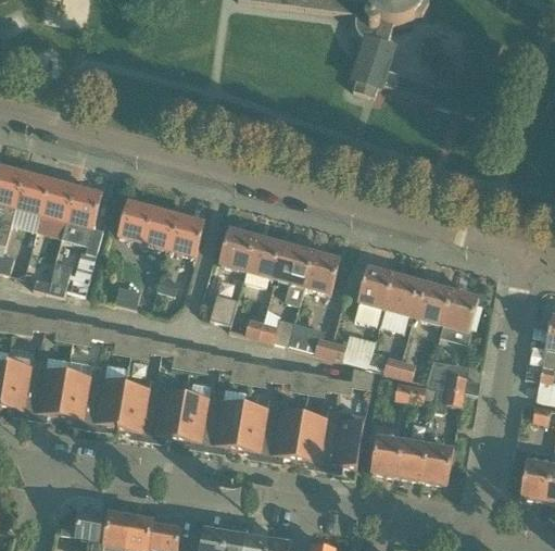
[(380,85),(408,94),(432,102),(438,87),(385,71),(393,46),(386,44),(392,25),(404,24),(414,17),(420,20),(428,8),(424,1),(424,0),(246,0),(355,14),(354,24),(357,33),(365,38),(352,78),(355,79),(352,90),(373,97),(377,87),(379,87),(380,85)]
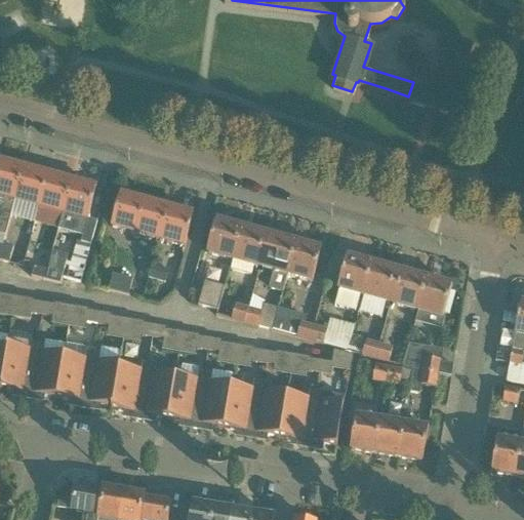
[(433,107),(447,111),(452,113),(462,82),(457,81),(470,41),(443,30),(437,44),(448,48),(446,54),(435,51),(428,72),(417,69),(413,82),(408,96),(408,98),(428,105),(429,103),(433,104),(433,107)]
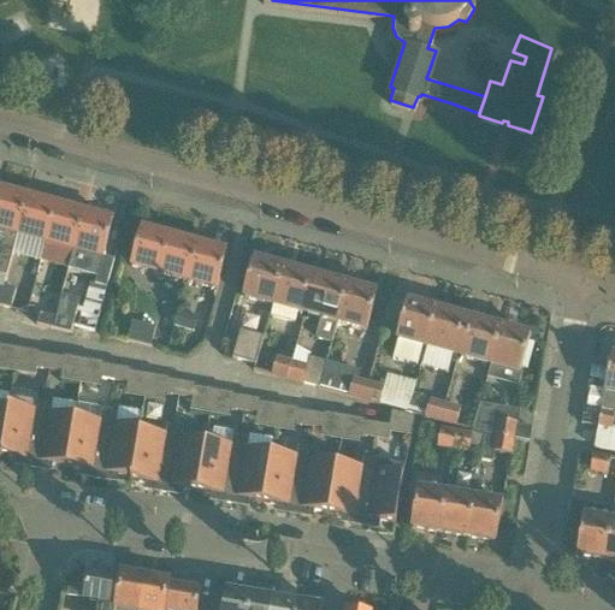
[(112,217),(0,185),(0,225),(5,227),(3,236),(0,237),(0,270),(5,272),(17,231),(72,246),(67,265),(95,272),(94,280),(105,283),(113,255),(102,253),(112,217)]
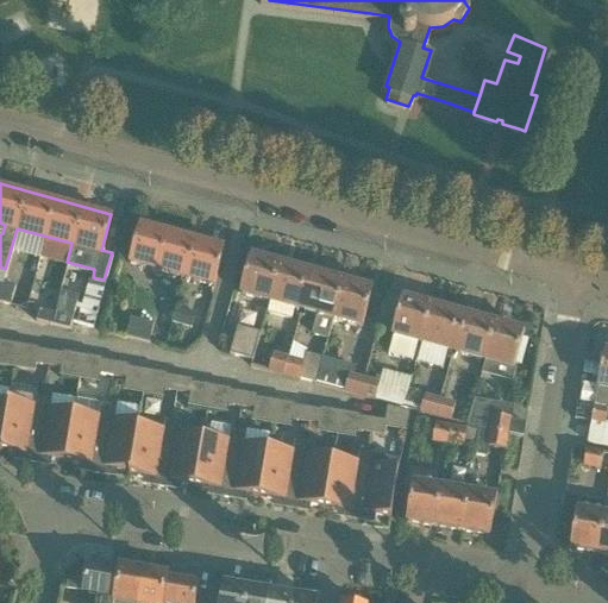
[(213,282),(223,245),(138,221),(127,258),(213,282)]
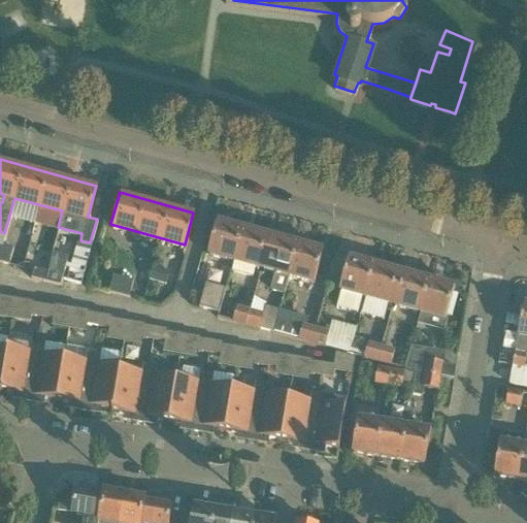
[(207,251),(233,258),(241,226),(216,219),(207,251)]
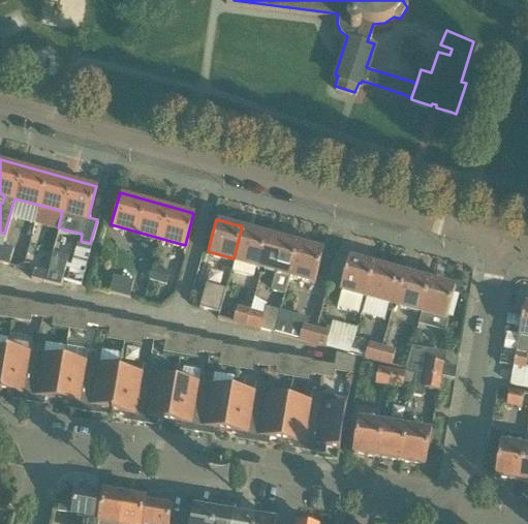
[(234,258),(231,267),(252,273),(254,264),(260,266),(270,234),(242,226),(234,258)]
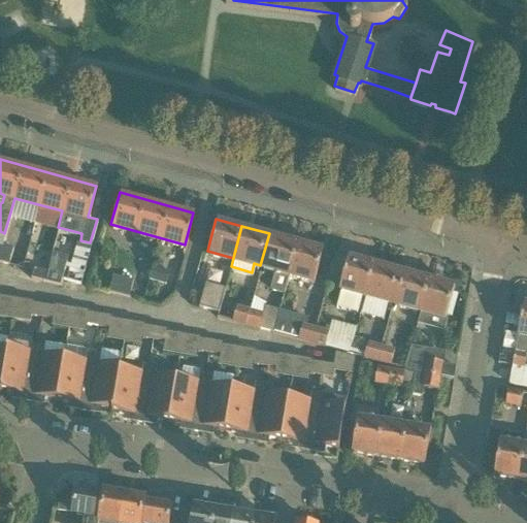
[(296,240),(269,233),(260,265),(273,269),(269,286),(283,290),(288,272),(296,240)]
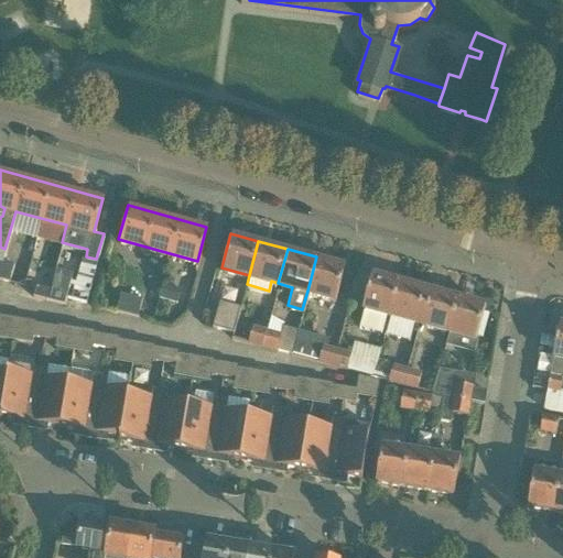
[(344,264),(316,256),(307,291),(334,298),(344,264)]
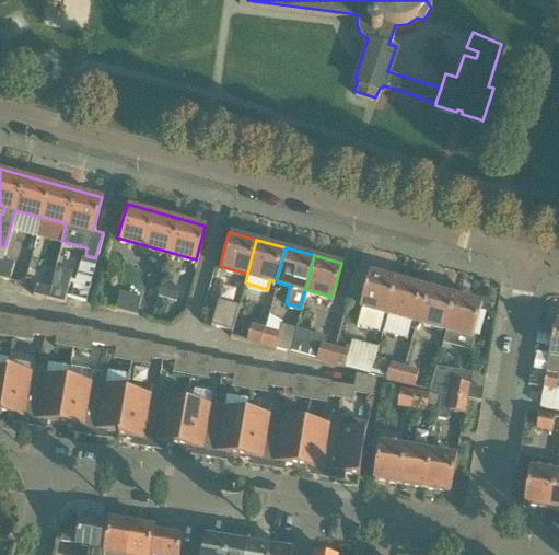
[(0,274),(8,277),(9,275),(13,259),(2,256),(0,265),(0,274)]
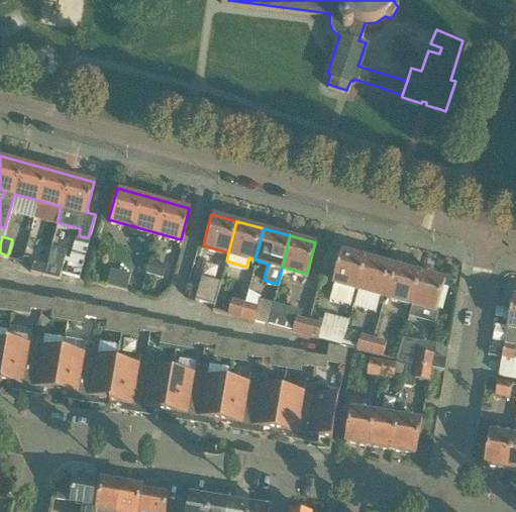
[(45,262),(43,272),(59,276),(61,269),(66,246),(50,242),(45,262)]
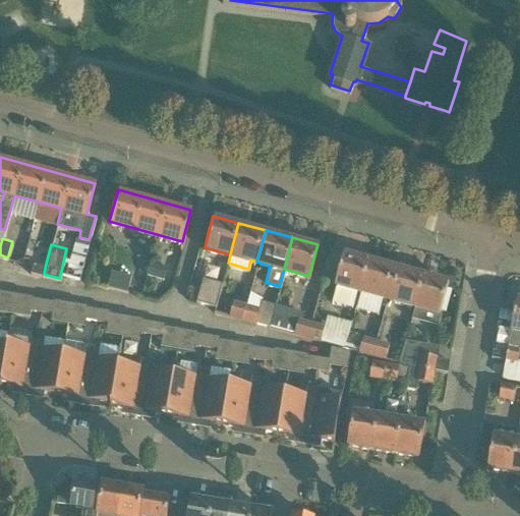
[(335,283),(336,283),(331,298),(352,304),(352,301),(356,289),(359,290),(367,259),(343,251),(335,283)]
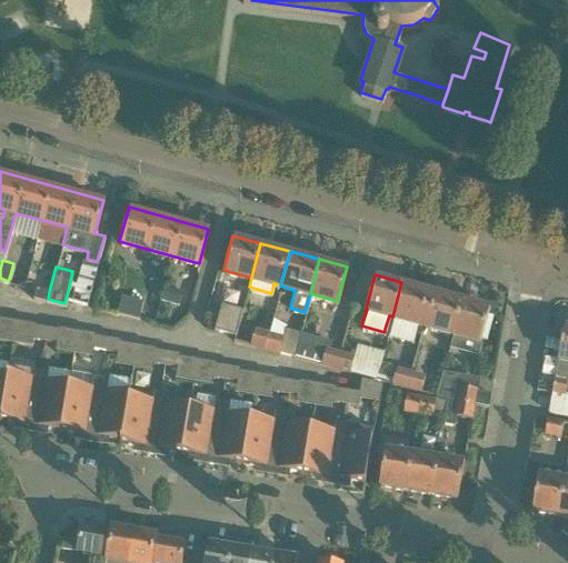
[(181,288),(162,282),(158,297),(177,302),(181,288)]
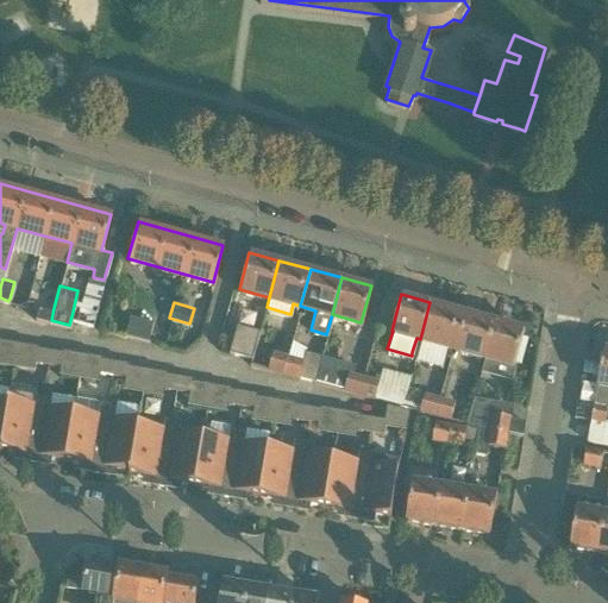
[(462,311),(432,302),(430,302),(420,339),(452,347),(462,311)]
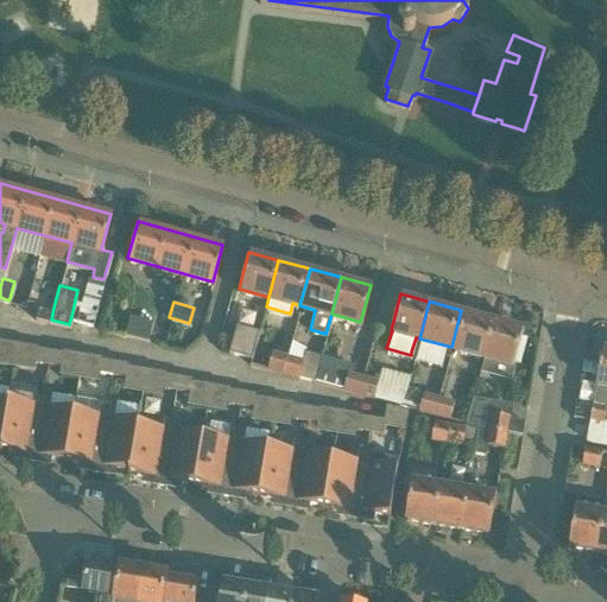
[(51,319),(54,308),(38,304),(36,316),(51,319)]
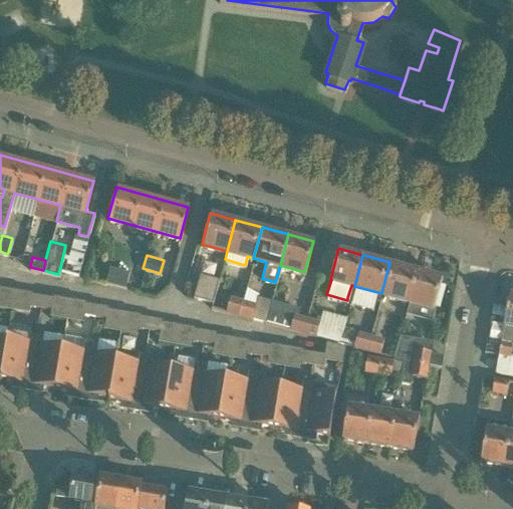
[(381,293),(409,300),(417,270),(390,262),(381,293)]
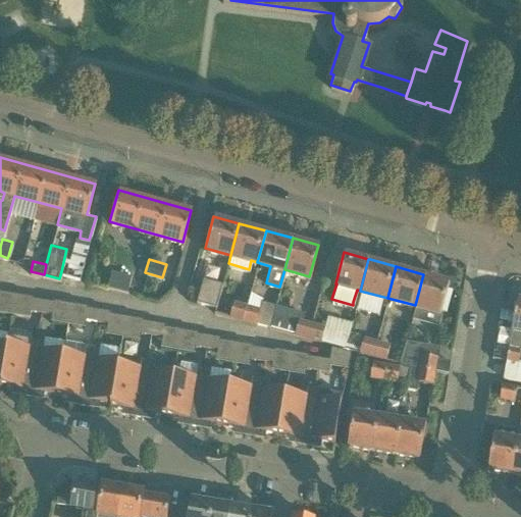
[(131,273),(111,268),(106,285),(126,290),(131,273)]
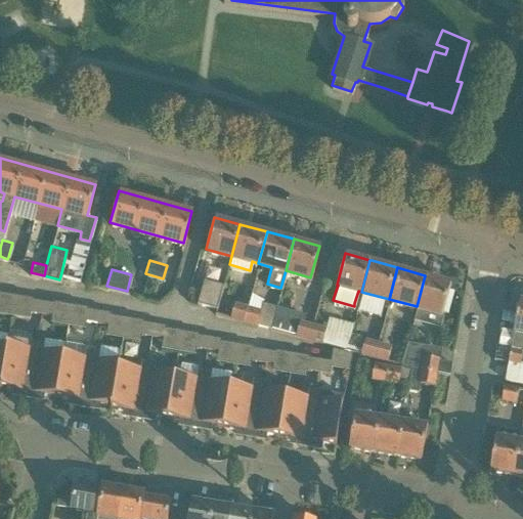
[(417,306),(441,313),(450,282),(425,275),(417,306)]
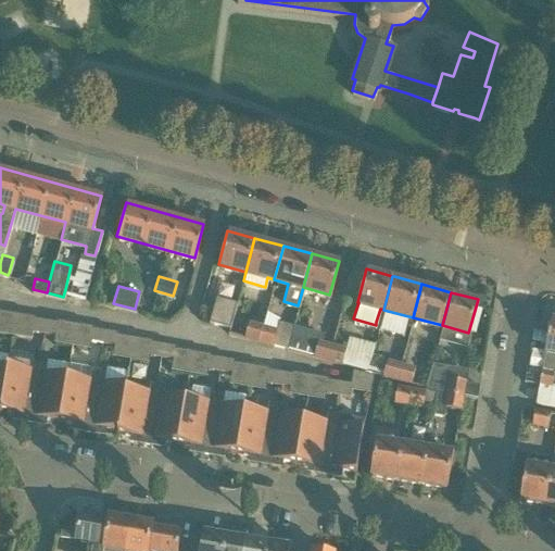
[(209,320),(229,325),(237,300),(215,295),(209,320)]
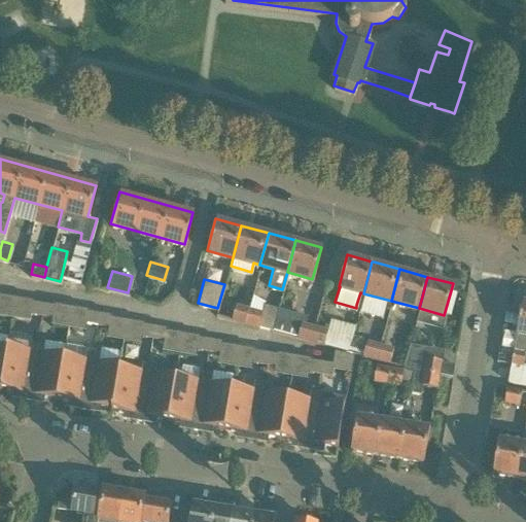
[(14,296),(14,297),(11,315),(29,318),(30,311),(40,313),(42,301),(31,299),(32,298),(14,296)]
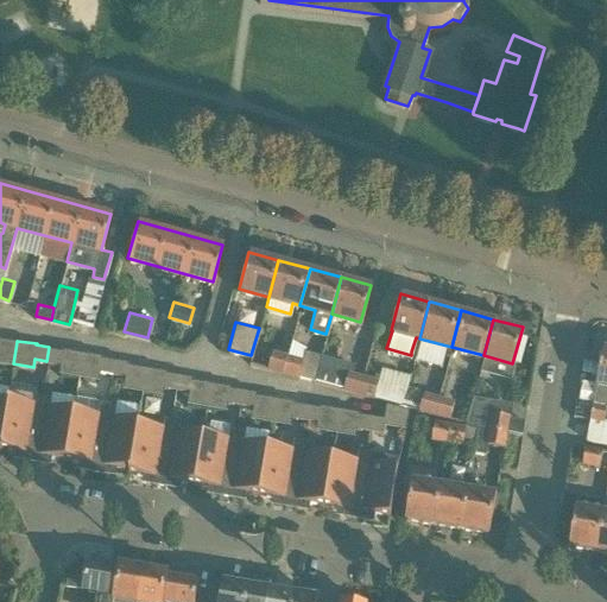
[(606,346),(602,346),(595,382),(592,401),(605,404),(606,404),(606,346)]
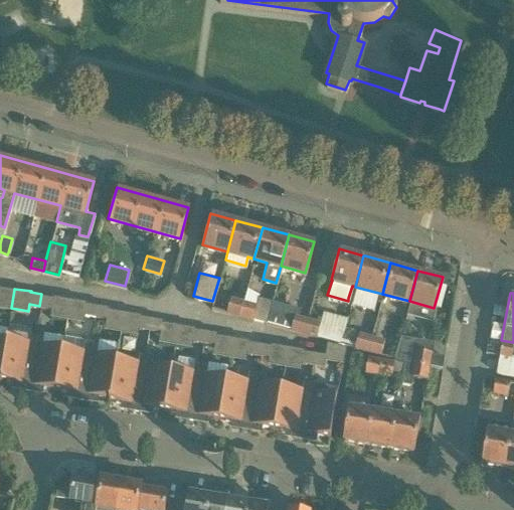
[(41,294),(39,306),(51,308),(53,296),(41,294)]
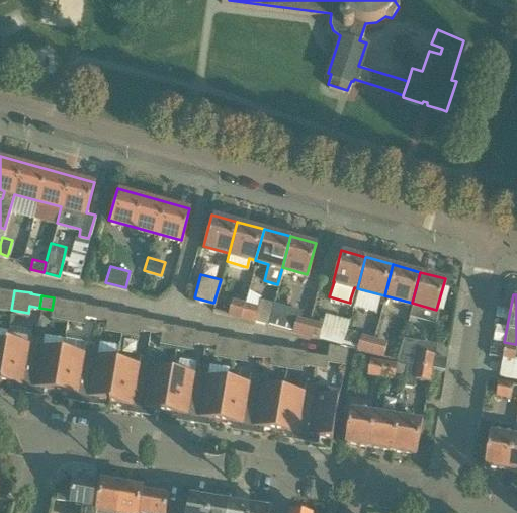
[(232,296),(228,311),(227,313),(239,316),(244,300),(232,296)]
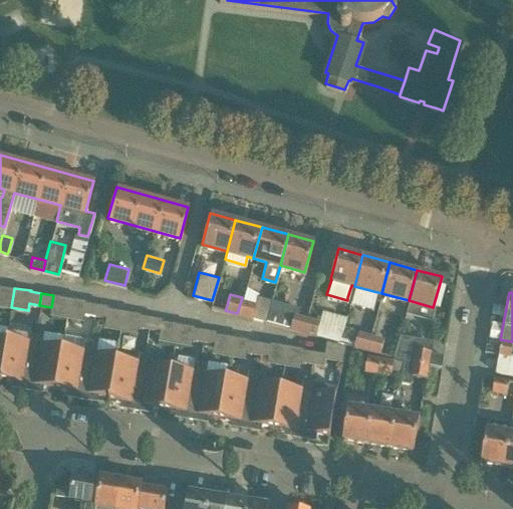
[(242,297),(237,313),(251,317),(252,315),(265,318),(268,307),(254,303),(255,301),(242,297)]
